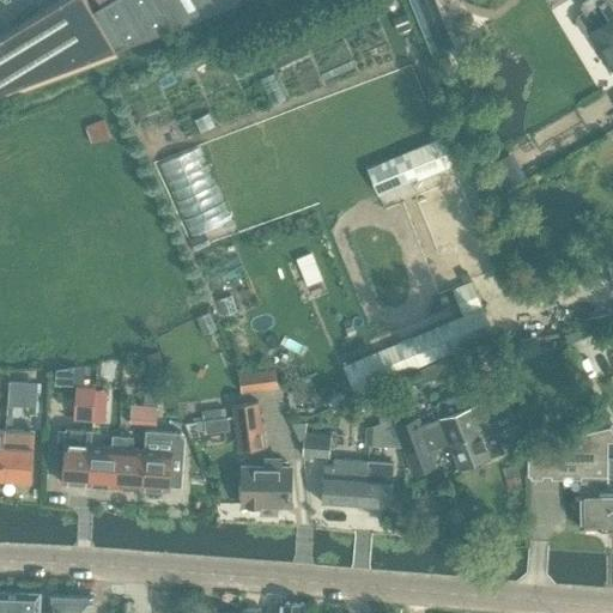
[(177,26),(249,0),(113,0),(93,12),(86,0),(65,0),(0,40),(0,92),(116,49),(177,26)]
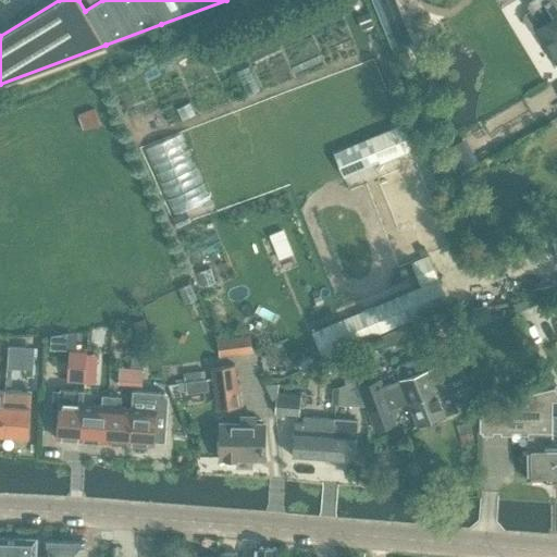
[(394,0),(371,0),(393,51),(408,45),(399,23),(404,22),(394,0)]
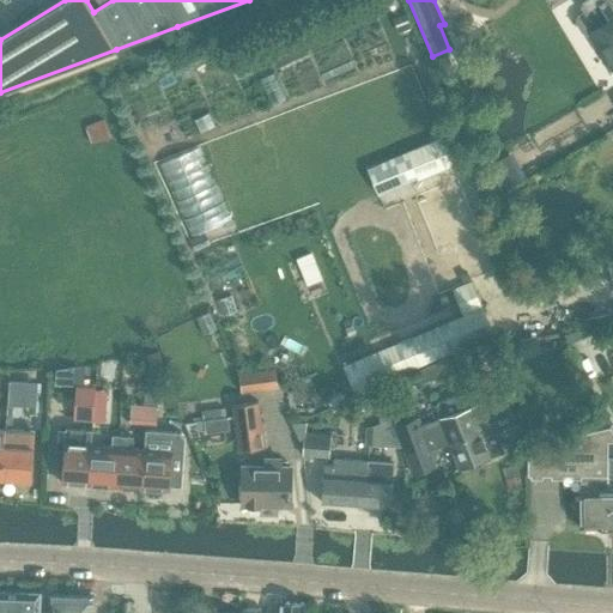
[(612,0),(577,0),(584,11),(578,16),(576,19),(576,24),(582,32),(586,35),(589,35),(593,32),(612,68),(612,0)]
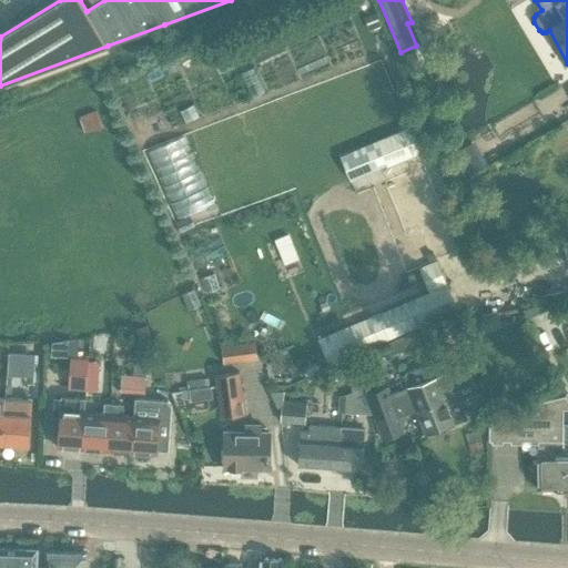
[(375,13),(364,18),(368,31),(379,27),(375,13)]
